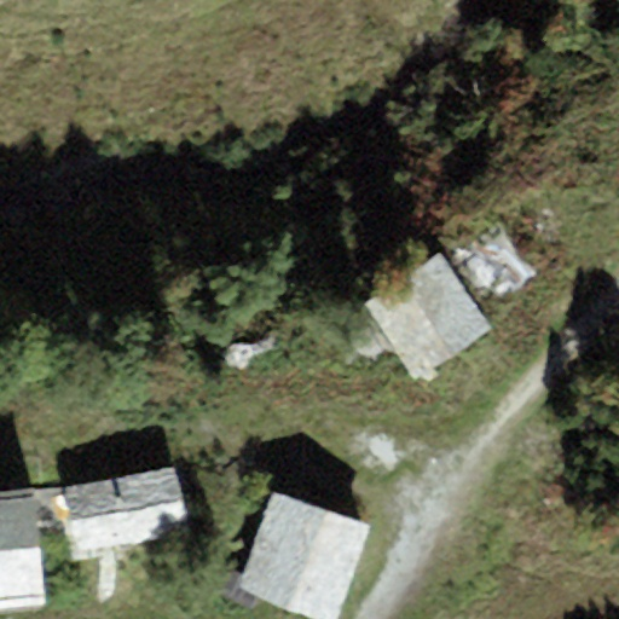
[(520,298),(480,250),(453,273),(493,320),(520,298)]
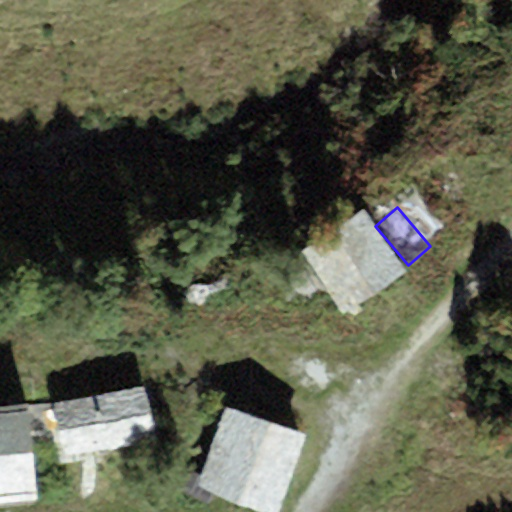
[(375,226),(365,209),(302,249),(344,315),(407,275),(375,226)]
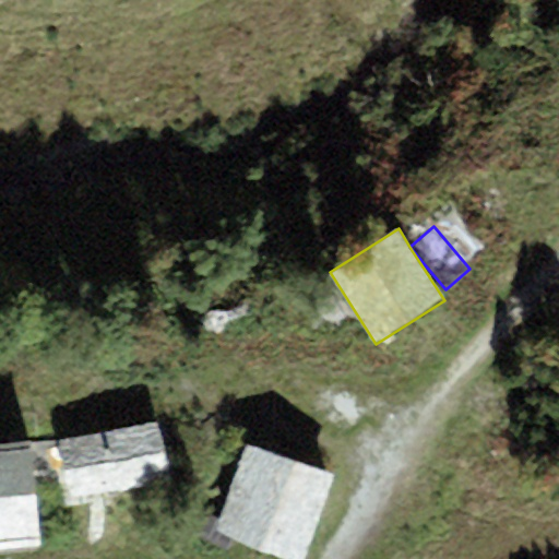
[(157,421),(58,441),(67,501),(97,496),(171,480),(157,421)]
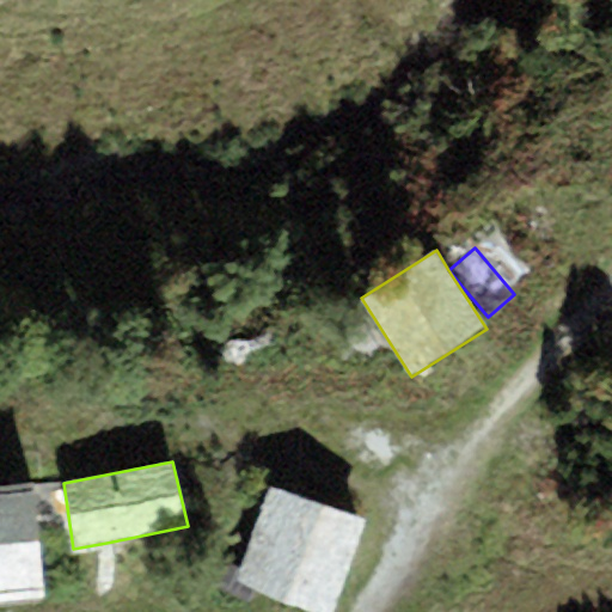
[(0,600),(46,595),(31,482),(0,484),(0,600)]
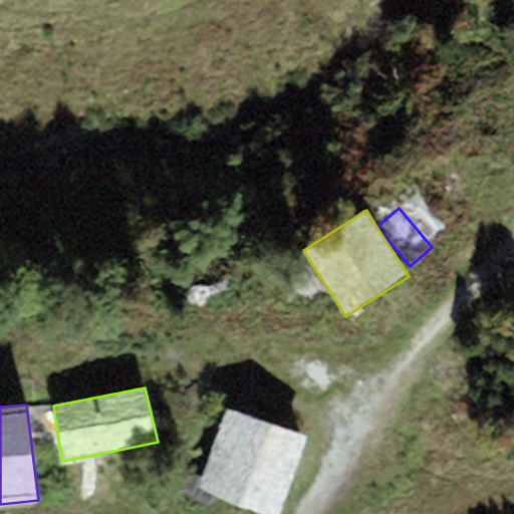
[(275,513),(305,438),(226,413),(201,487),(265,513),(275,513)]
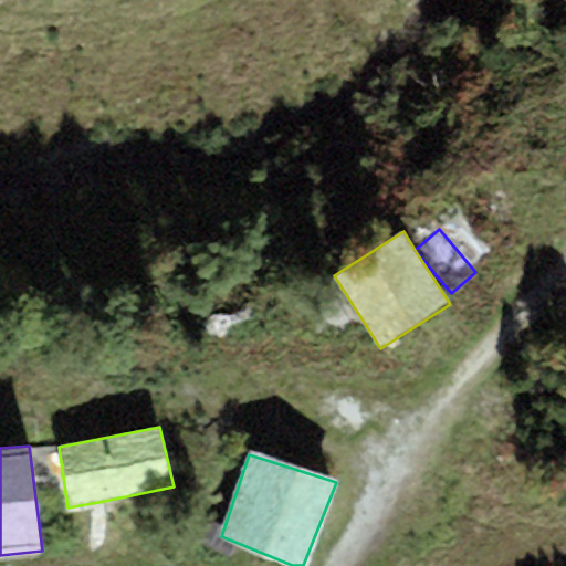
All buildings are outlined.
